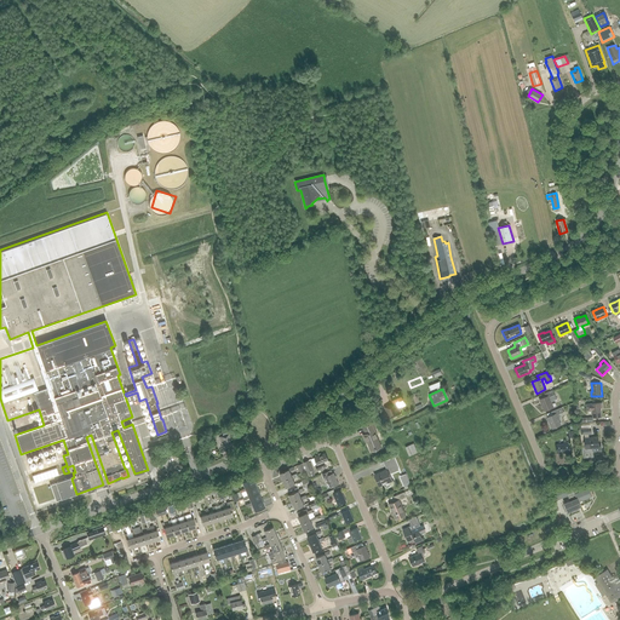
[(554,407),(550,401),(556,399),(552,390),(545,394),(546,397),(540,400),(545,411),(554,407)]
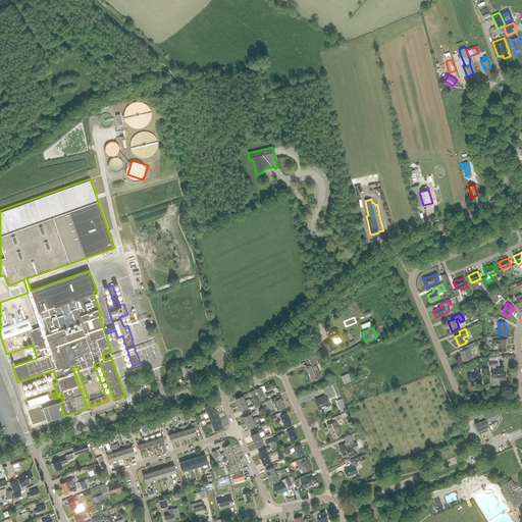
[(337,349),(334,344),(341,341),(336,329),(328,332),(331,340),(323,344),(327,353),(337,349)]
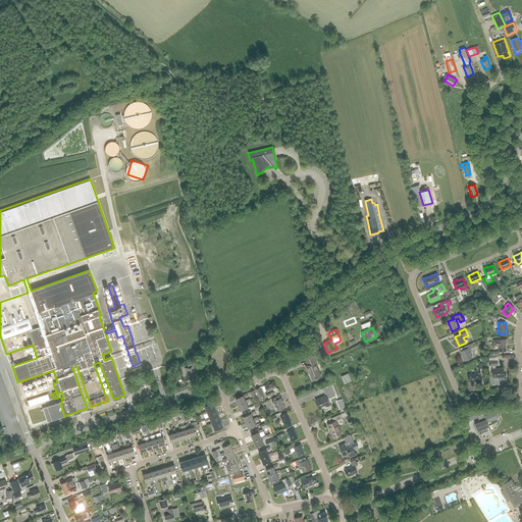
[(506,343),(507,343),(507,340),(498,340),(498,341),(493,341),(493,346),(499,346),(499,352),(507,351),(506,343)]
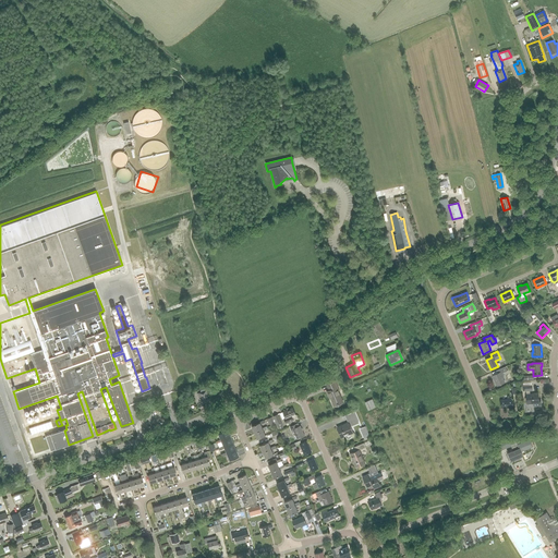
[(505,383),(502,378),(505,377),(502,373),(507,371),(506,367),(497,371),(498,373),(493,376),(497,386),(505,383)]
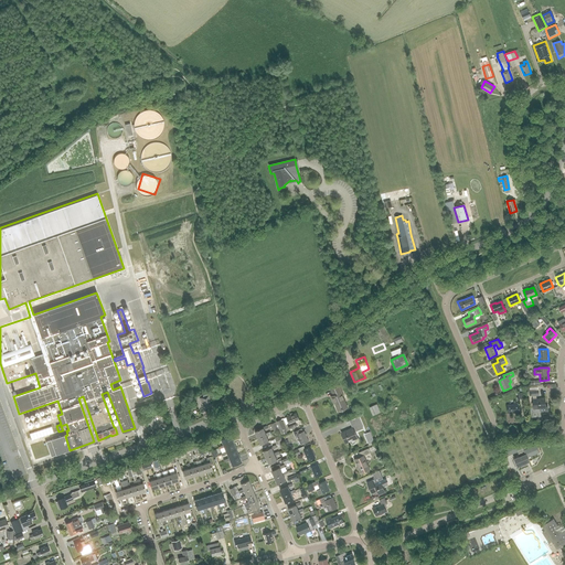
[(338,412),(347,407),(341,395),(343,395),(339,386),(330,390),(332,396),(331,396),(332,401),(333,401),(338,412)]
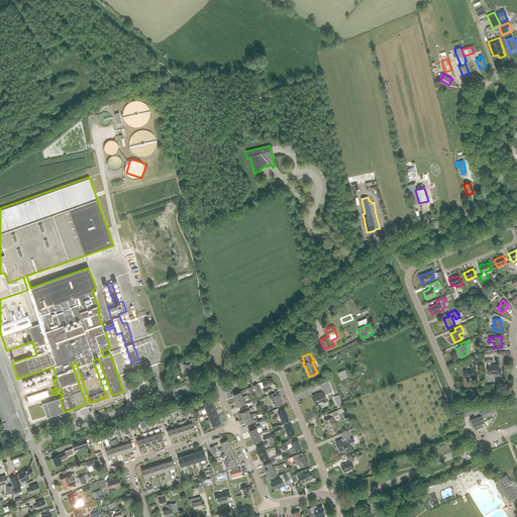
[(193,367),(191,362),(194,360),(192,356),(185,359),(186,364),(183,365),(187,375),(189,374),(190,375),(194,373),(192,368),(193,367)]
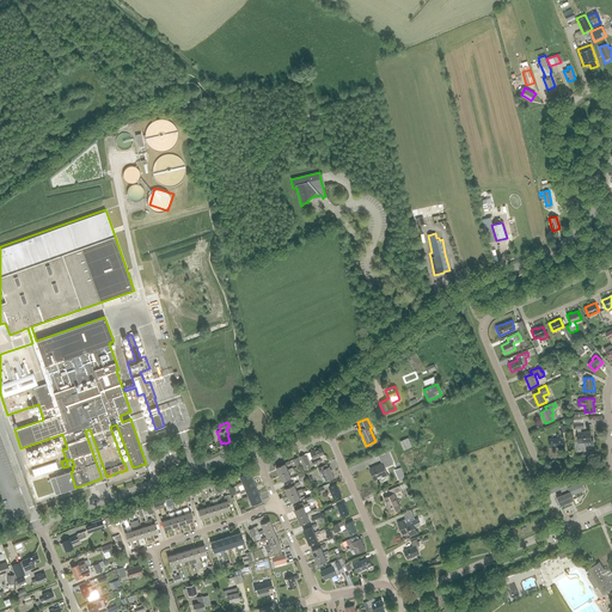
[(583,422),(581,423),(574,423),(574,429),(576,429),(577,444),(585,442),(585,446),(592,445),(594,444),(593,441),(591,440),(591,432),(581,433),(581,429),(583,428),(583,422)]
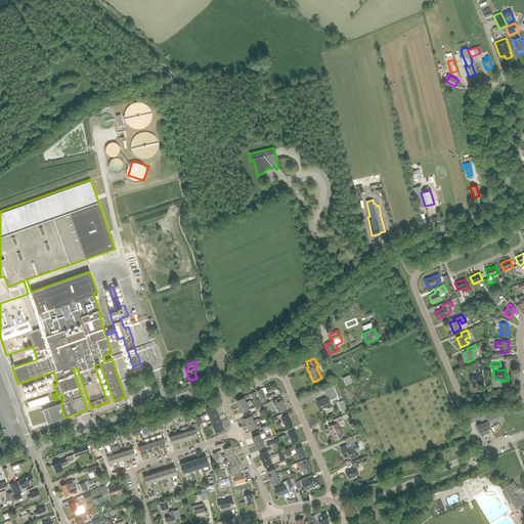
[(471,383),(482,383),(481,374),(476,375),(476,376),(470,376),(471,383)]
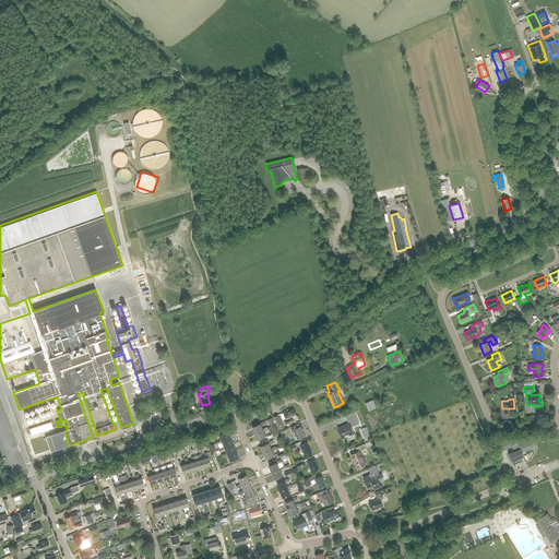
[(366,403),(369,411),(377,407),(372,400),(366,403)]
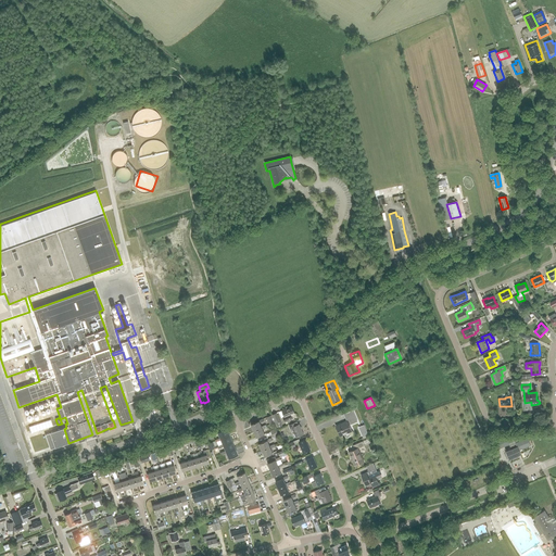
[(48,401),(37,407),(39,411),(50,403),(48,401)]
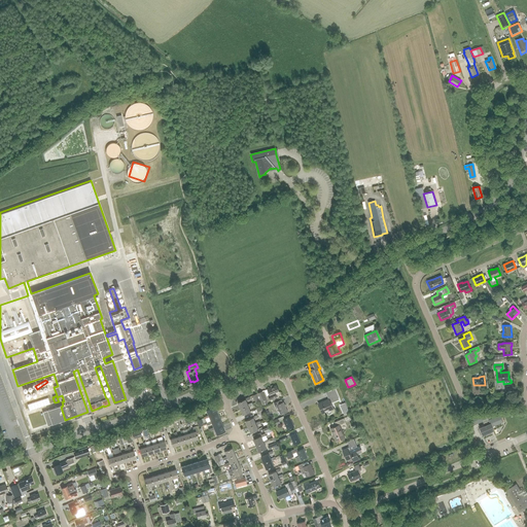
[(26,395),(34,395),(34,390),(33,390),(33,386),(26,386),(26,395)]
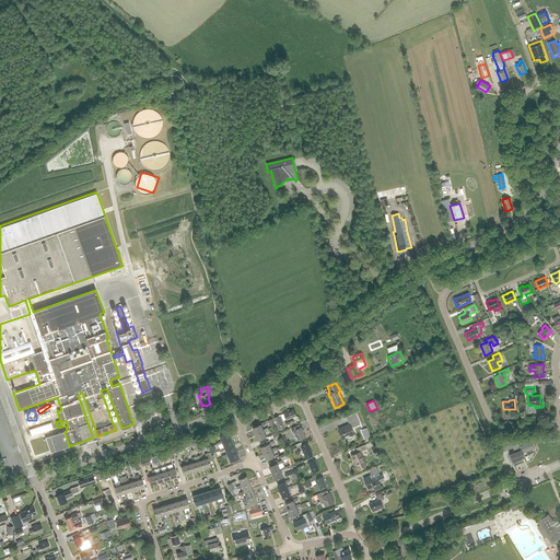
[(283,413),(287,420),(284,420),(287,426),(288,426),(288,428),(290,427),(290,424),(294,422),(293,418),(296,417),(293,410),(283,413)]
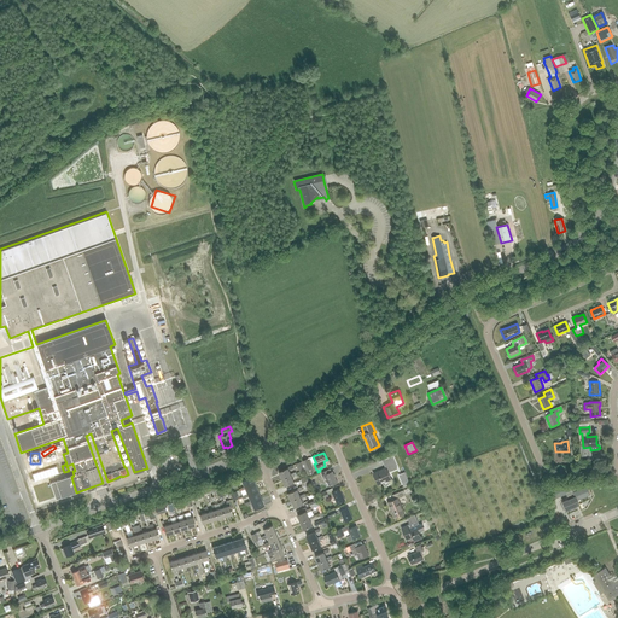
[(388,472),(395,470),(390,458),(383,460),(386,468),(380,471),(380,472),(373,474),(378,485),(390,479),(388,472)]
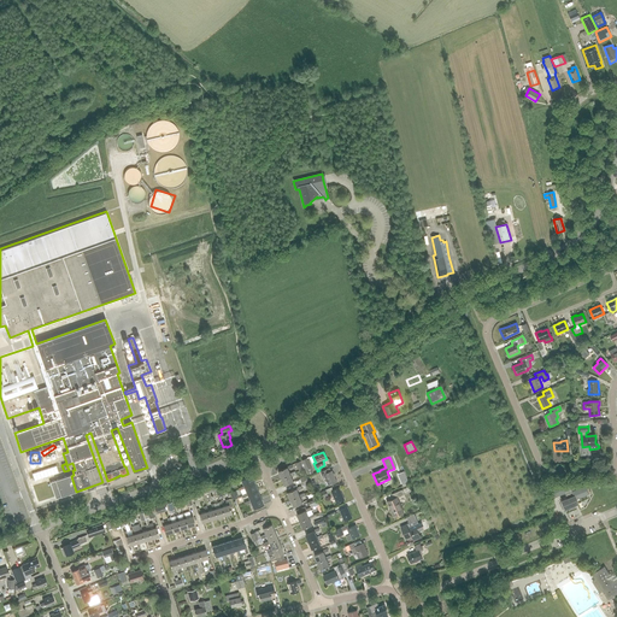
[(307,474),(312,471),(307,458),(303,460),(307,474)]
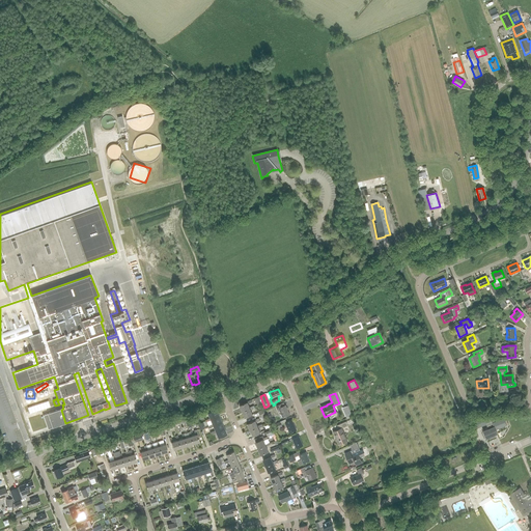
[(250,409),(249,408),(248,403),(252,401),(251,399),(246,401),(247,402),(240,406),(242,412),(250,409)]
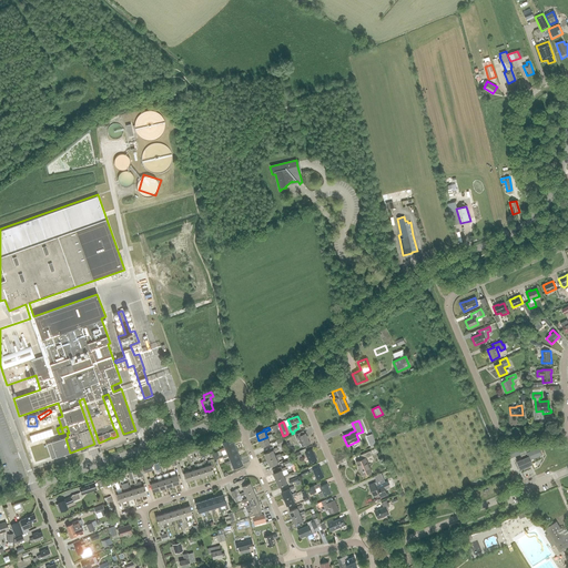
[(303,447),(310,444),(305,434),(301,435),(300,433),(295,435),(297,440),(298,439),(303,447)]
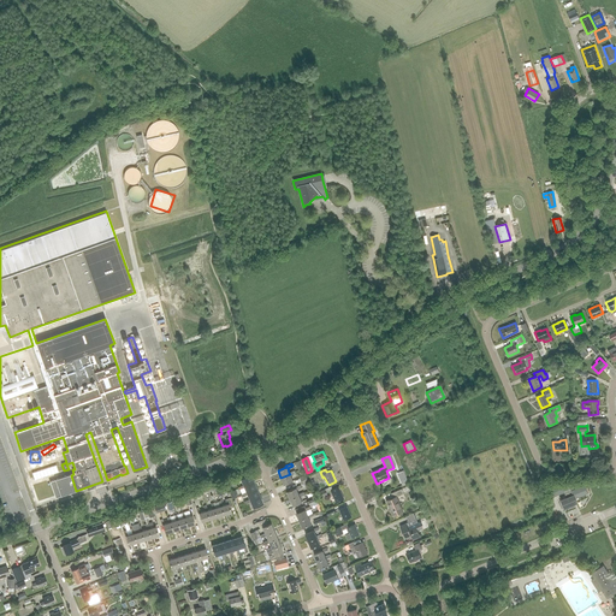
[(290,474),(280,478),(284,485),(292,481),(290,475),(295,473),(294,471),(289,473),(290,474)]
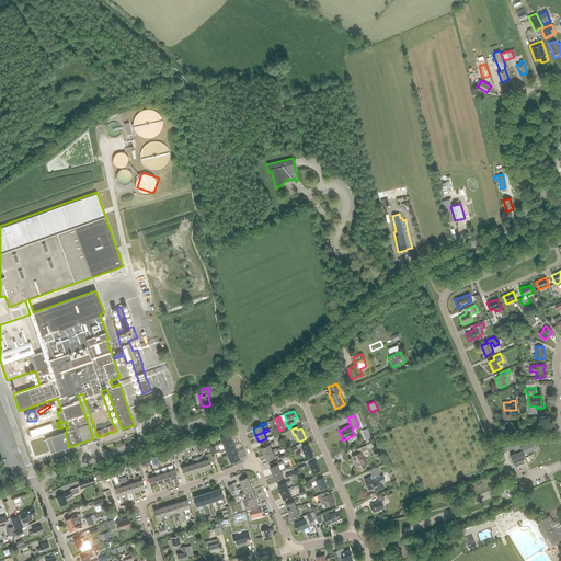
[(222,443),(230,439),(228,433),(220,436),(219,435),(215,437),(216,439),(220,437),(222,442),(222,443)]
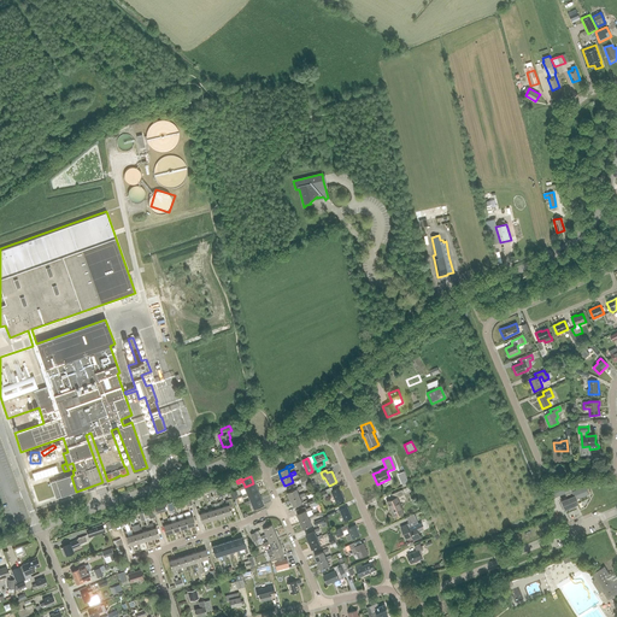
[(312,491),(307,480),(303,482),(304,487),(306,487),(309,492),(312,491)]
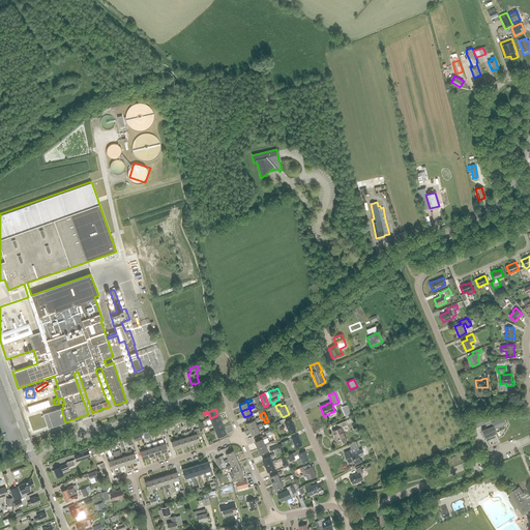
[(505,424),(507,423),(506,419),(503,420),(502,418),(498,419),(496,414),(483,419),(482,416),(471,421),(474,429),(486,423),(488,429),(482,431),(486,438),(494,434),(491,428),(493,427),(494,430),(505,424)]
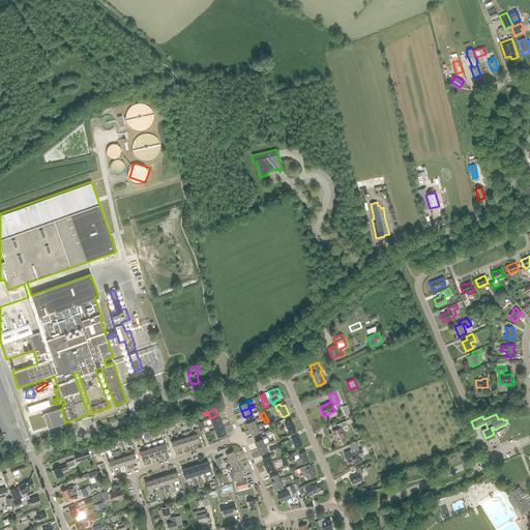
[(213,424),(221,421),(217,415),(210,418),(210,417),(206,419),(206,421),(211,419),(212,423),(213,424)]
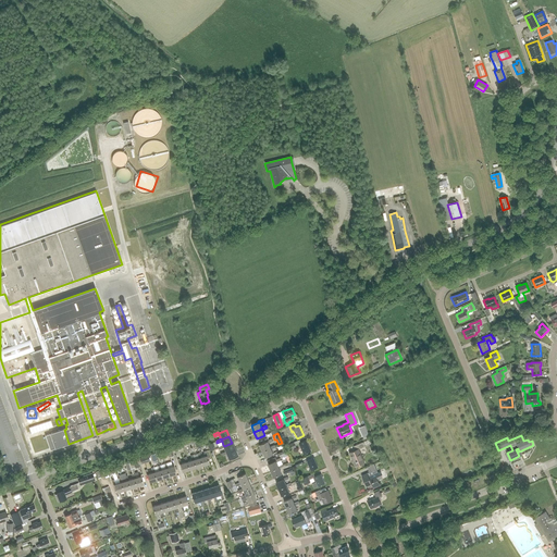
[(270,448),(270,447),(268,443),(272,441),(272,438),(267,441),(268,442),(259,445),(262,452),(270,448)]
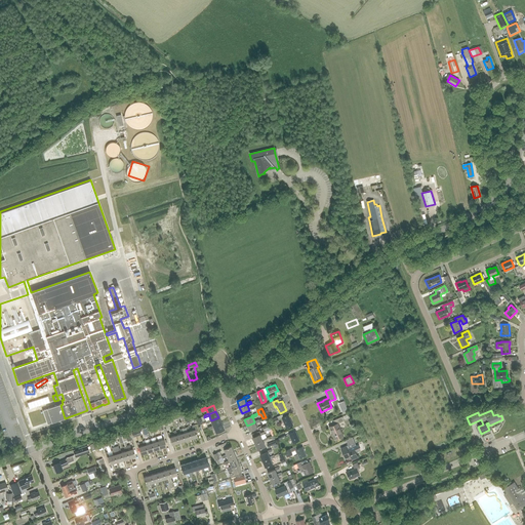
[(288,415),(283,417),(282,414),(269,420),(272,427),(280,423),(278,419),(281,418),(286,429),(292,426),(288,415)]
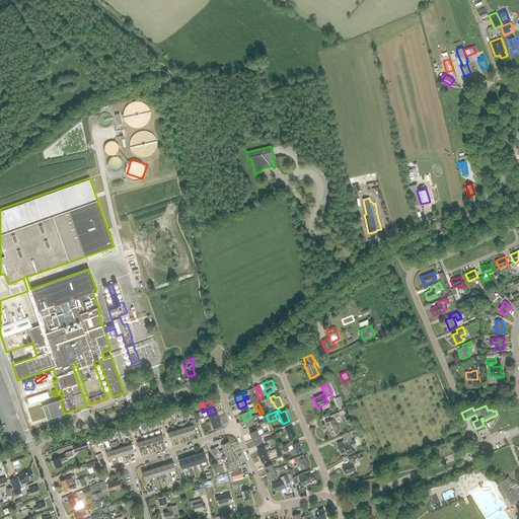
[(338,412),(330,415),(326,417),(328,421),(325,422),(331,435),(339,431),(334,419),(340,417),(338,412)]
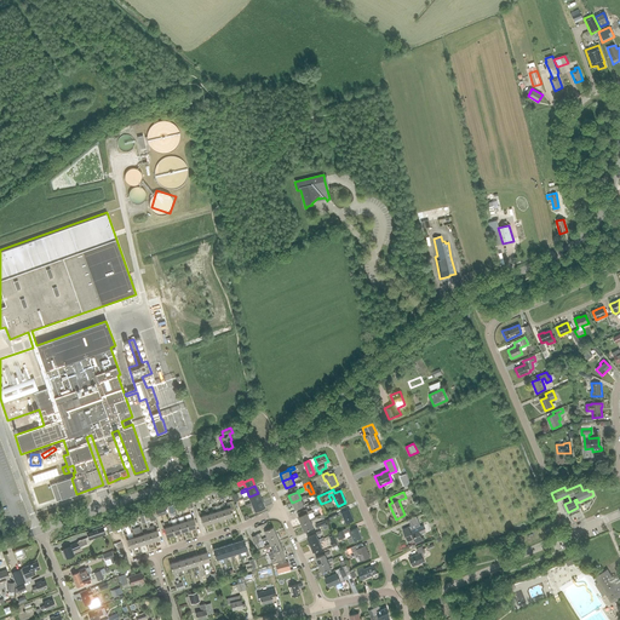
[(252,504),(260,500),(258,493),(250,497),(248,495),(244,498),(245,500),(250,498),(252,503),(252,504)]
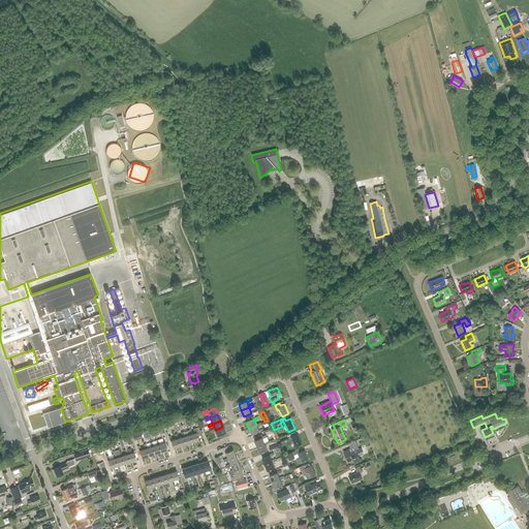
[(256,426),(249,429),(251,435),(259,431),(257,427),(261,425),(260,423),(256,425),(256,426)]
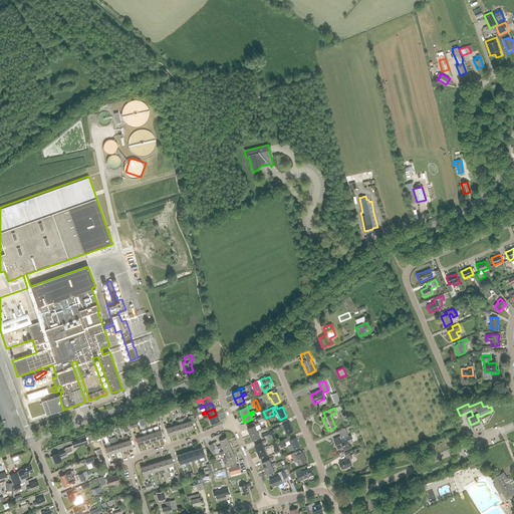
[(158,414),(150,416),(150,419),(151,420),(155,419),(156,422),(160,421),(158,414)]
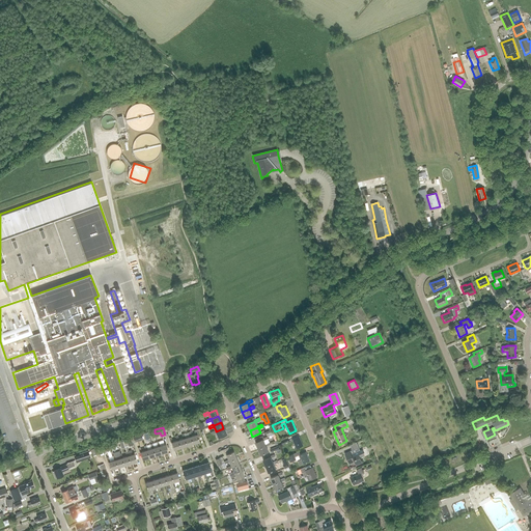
[(216,431),(216,430),(212,432),(212,435),(216,432),(219,438),(226,435),(223,428),(216,431)]
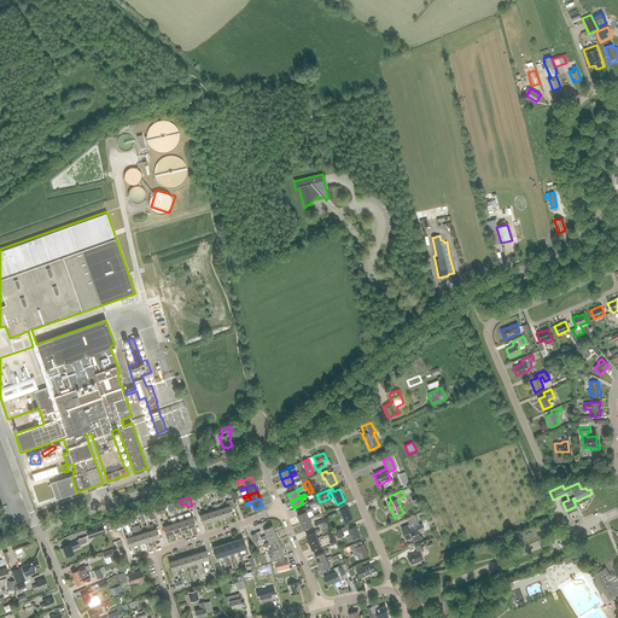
[(226,502),(227,507),(223,508),(221,503),(219,503),(220,508),(222,508),(225,517),(232,514),(231,509),(233,508),(229,500),(226,502)]
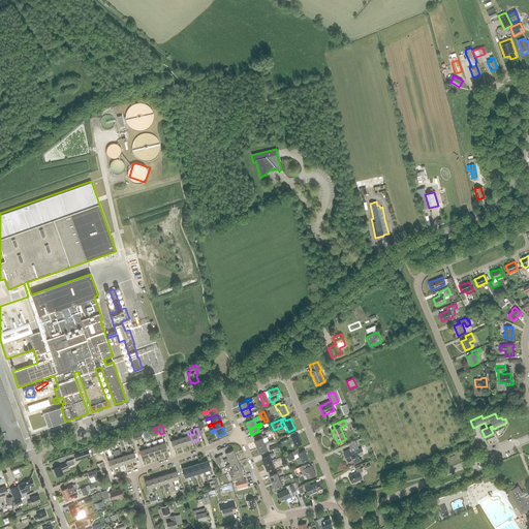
[(190,435),(188,435),(185,437),(183,432),(181,433),(182,437),(184,437),(186,444),(192,442),(190,435)]
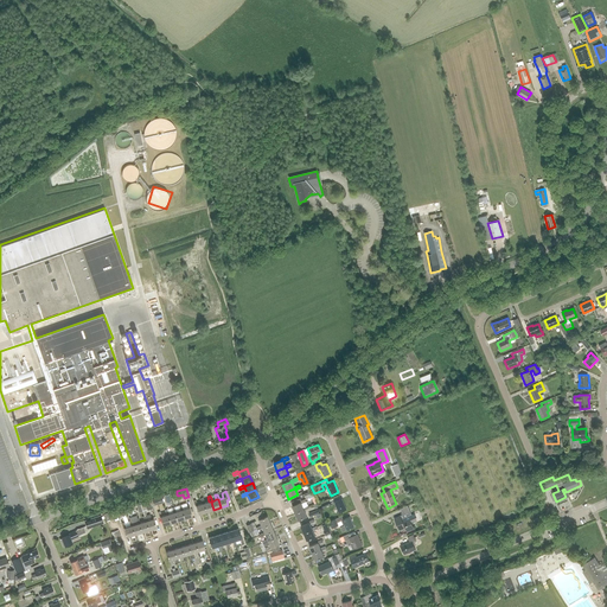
[(200,499),(202,504),(204,504),(206,512),(213,510),(211,502),(209,502),(205,503),(203,498),(200,499)]
